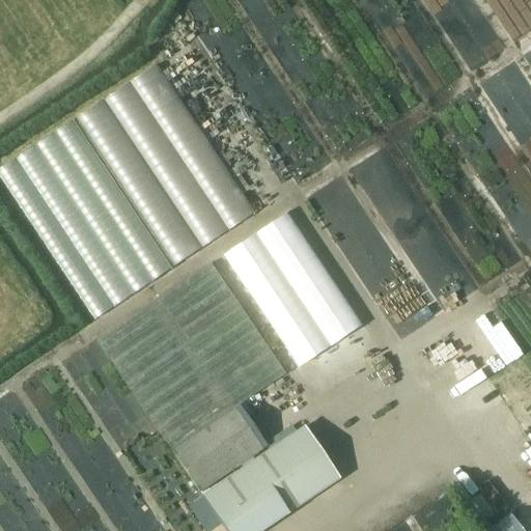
[(253,215),(152,68),(76,120),(175,268),(253,215)]
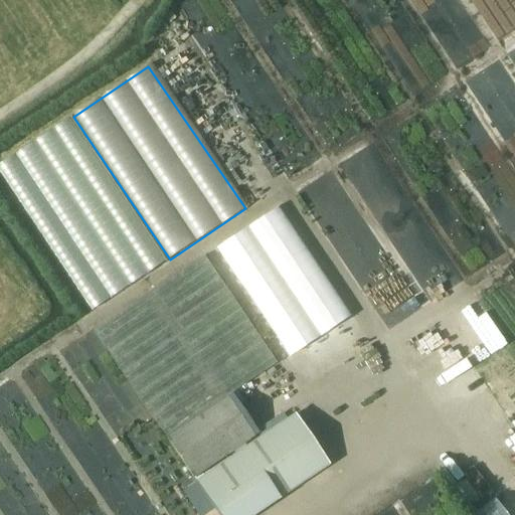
[(164,262),(69,119),(0,164),(0,174),(91,311),(164,262)]
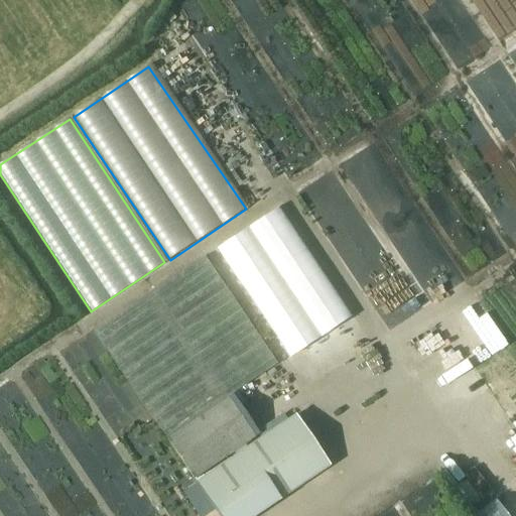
[(277,208),(216,248),(288,358),(351,317),(277,208)]
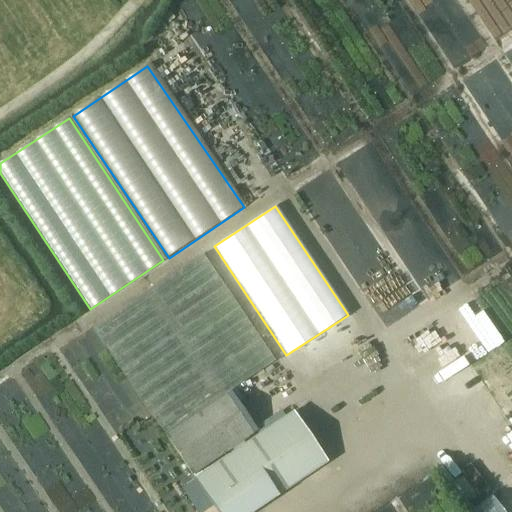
[(201,255),(91,329),(163,436),(191,476),(230,449),(231,451),(242,444),(241,442),(251,435),(224,395),(273,361),(201,255)]
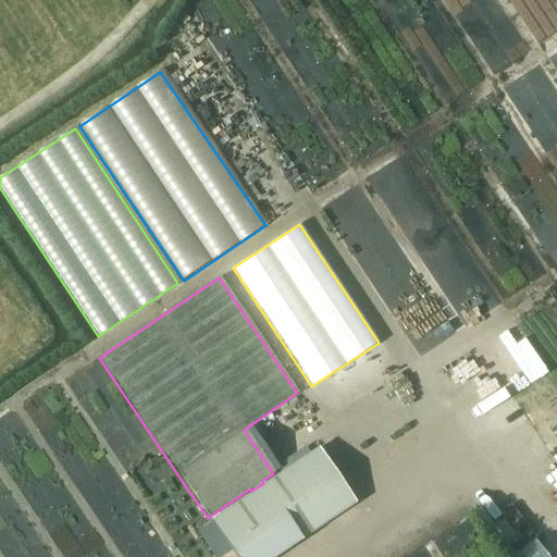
[(252,493),(210,522),(234,556),(273,556),(309,533),(273,479),(264,484),(263,483),(251,491),(252,493)]
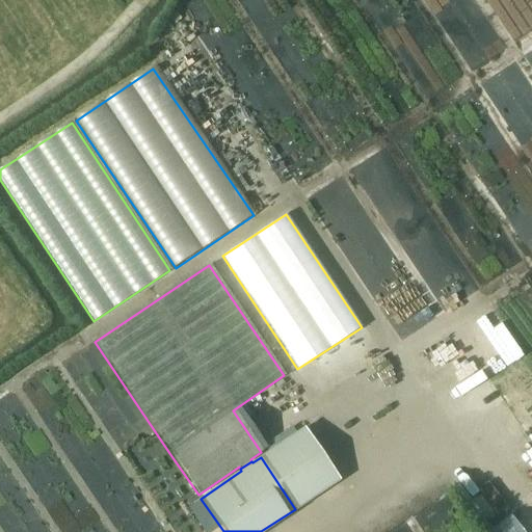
[(211,513),(201,499),(187,508),(196,523),(211,513)]
